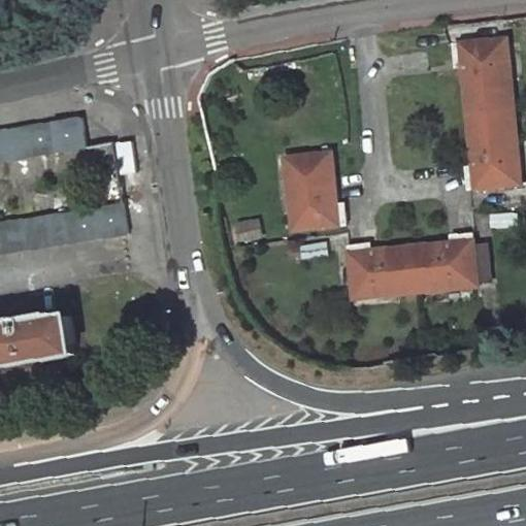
[(499,39),(456,43),(457,58),(465,58),(469,113),(515,109),(512,75),(502,76),(499,39)]
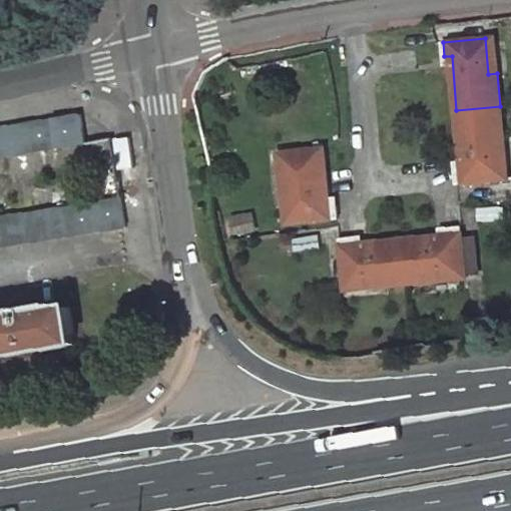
[(488,74),(497,73),(494,38),(485,38),(488,74)]
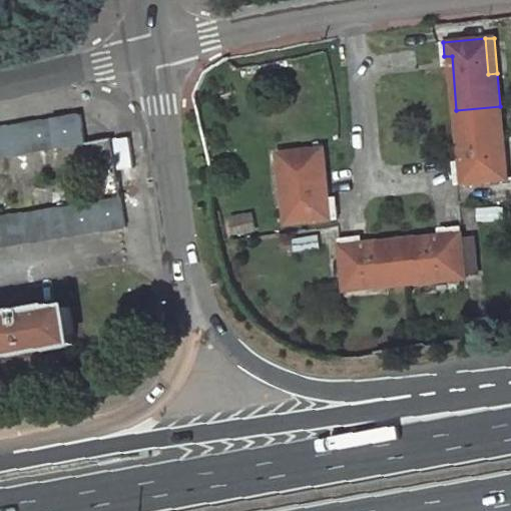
[(500,106),(456,110),(461,165),(454,166),(455,180),(457,180),(497,177),(494,136),(502,136),(500,106)]
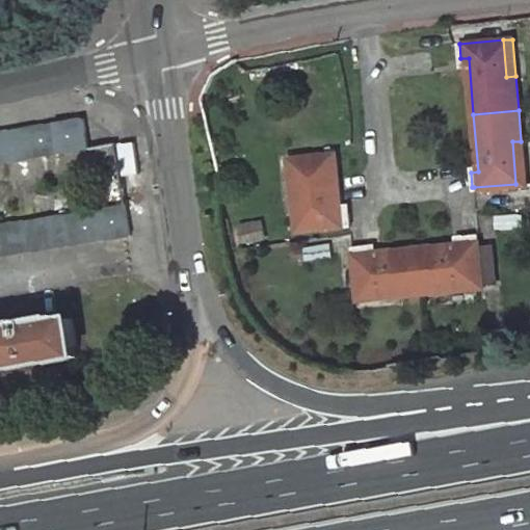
[(0,163),(78,152),(74,121),(0,132),(0,163)]
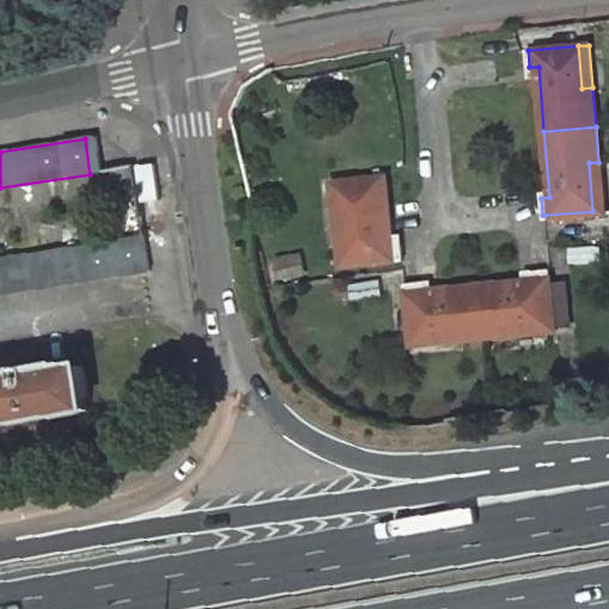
[(602,210),(598,162),(589,162),(592,211),(602,210)]
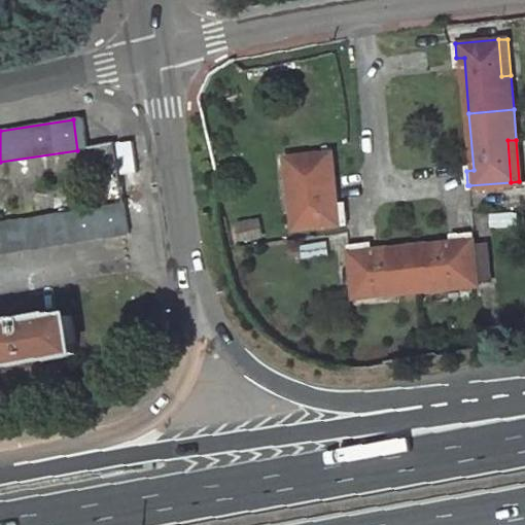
[(0,220),(118,203),(110,145),(77,150),(0,162),(0,220)]
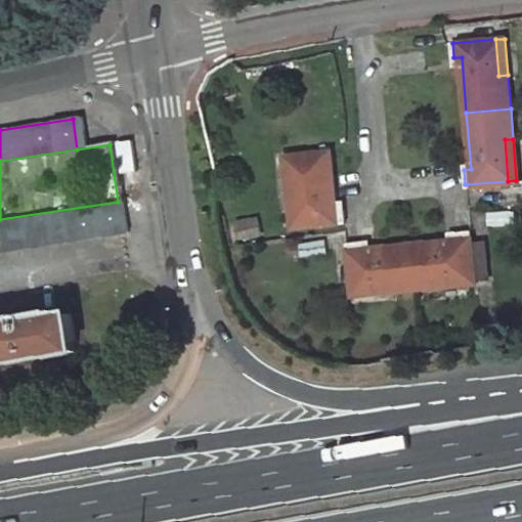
[(342,207),(336,207),(330,149),(284,155),(288,186),(295,185),(299,225),(344,220),(342,207)]
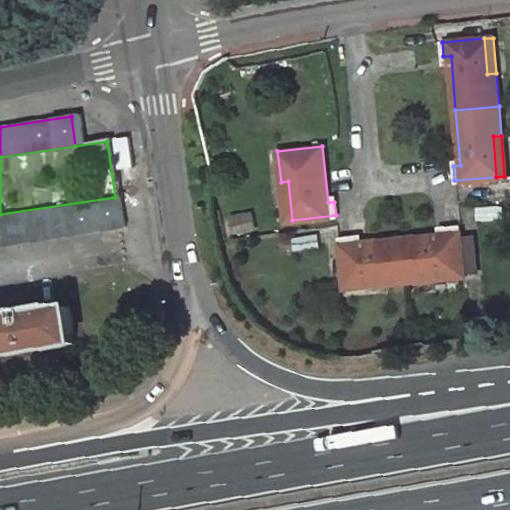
[(285,221),(292,220),(288,181),(281,182),(285,221)]
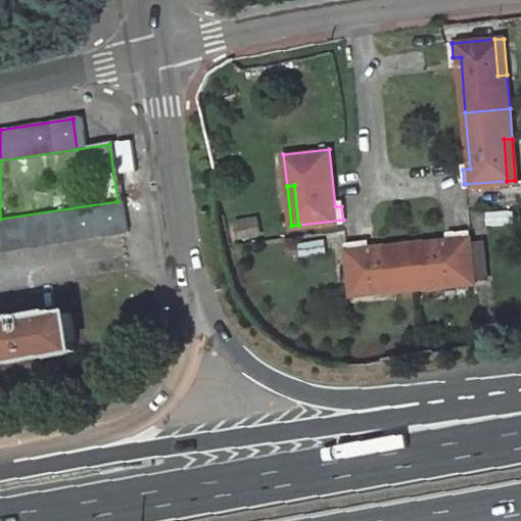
[(117,201),(0,219),(0,250),(123,234),(117,201)]
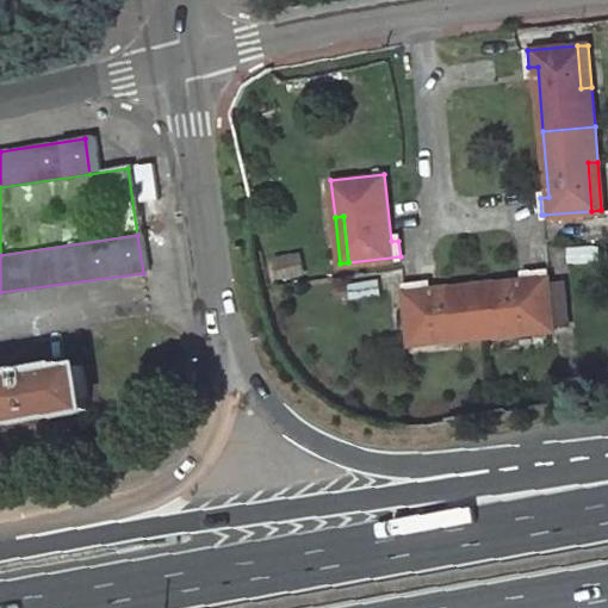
[(569,260),(599,259),(599,244),(568,247),(569,260)]
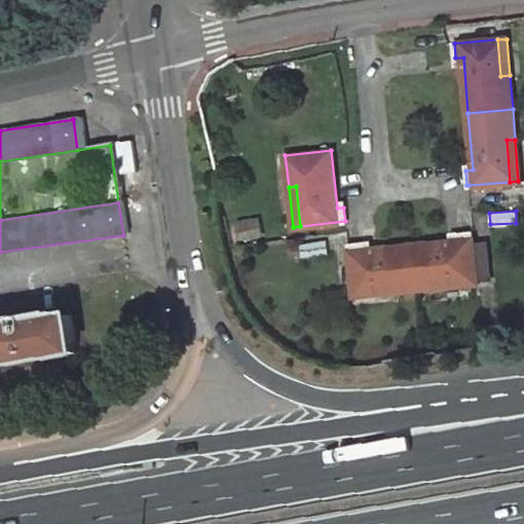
[(238,236),(260,232),(257,218),(235,222),(238,236)]
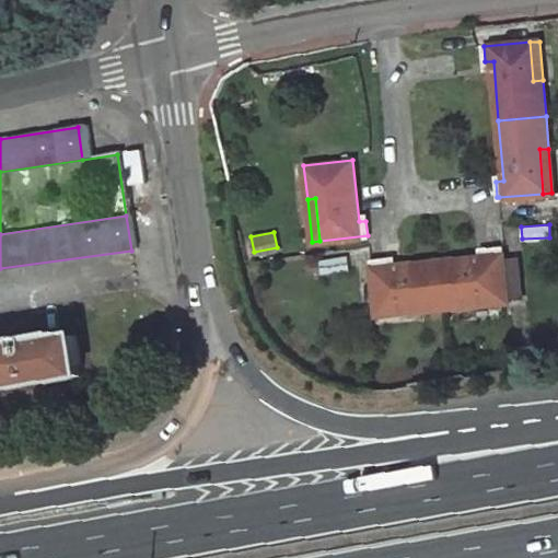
[(502,258),(501,246),(486,247),(487,255),(437,260),(441,307),(464,305),(463,298),(507,293),(502,258)]
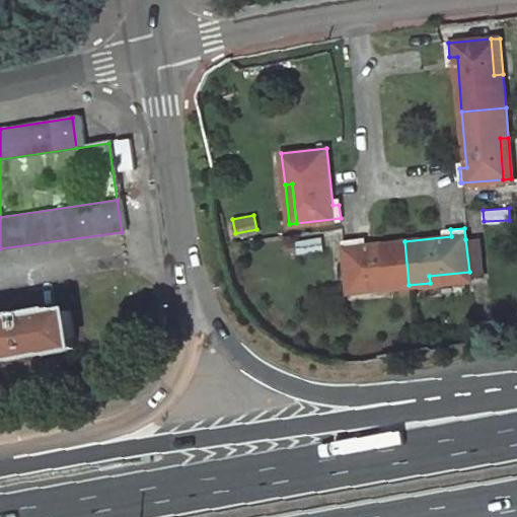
[(297,252),(322,249),(321,236),(295,240),(297,252)]
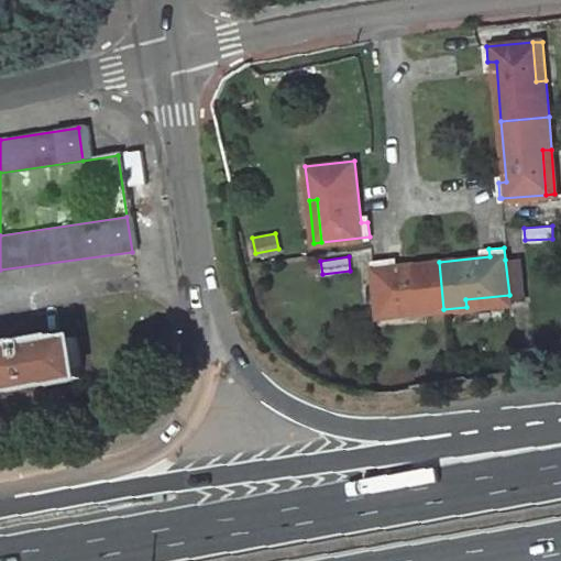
[(443,309),(439,262),(388,266),(388,259),(372,261),(377,309),(420,304),(421,311),(443,309)]
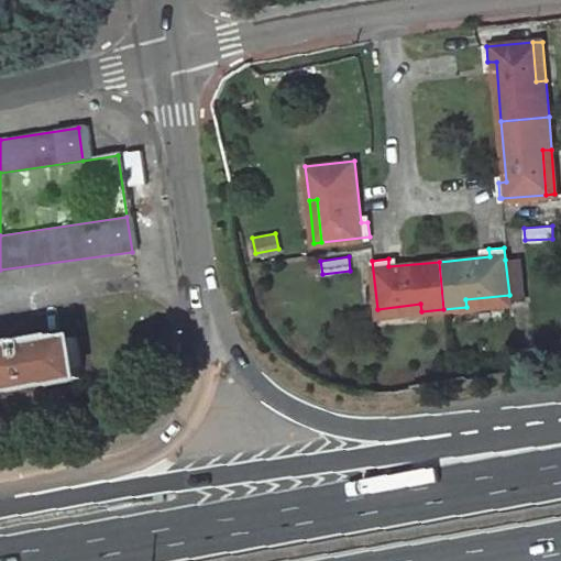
[(509,295),(509,298),(523,297),(519,259),(505,260),(509,295)]
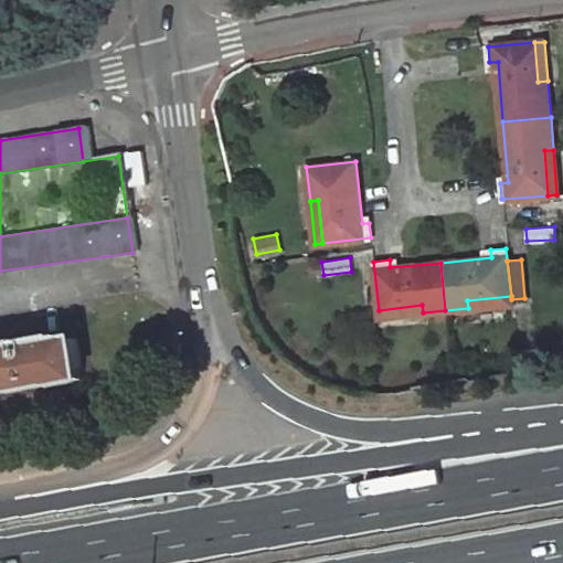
[(511,299),(511,296),(467,300),(468,308),(511,303),(511,299)]
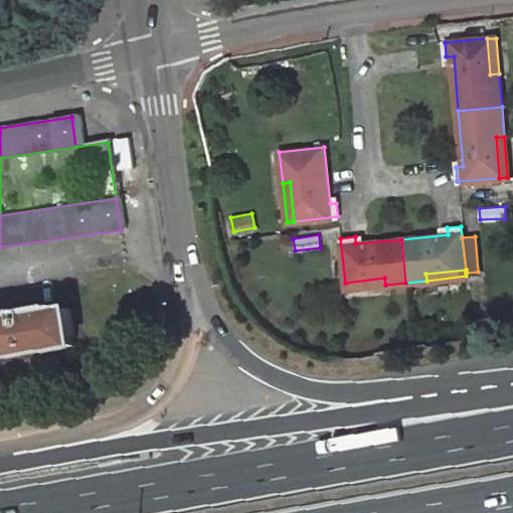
[(346,289),(385,285),(384,278),(345,283),(346,289)]
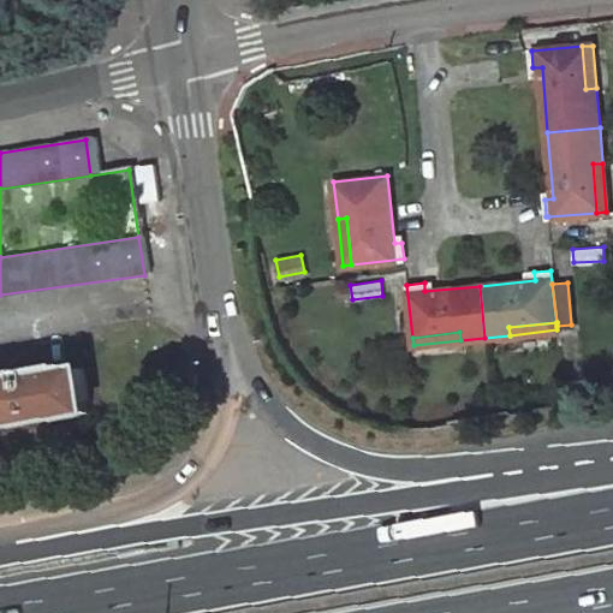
[(0,424),(88,410),(82,364),(0,378),(0,424)]
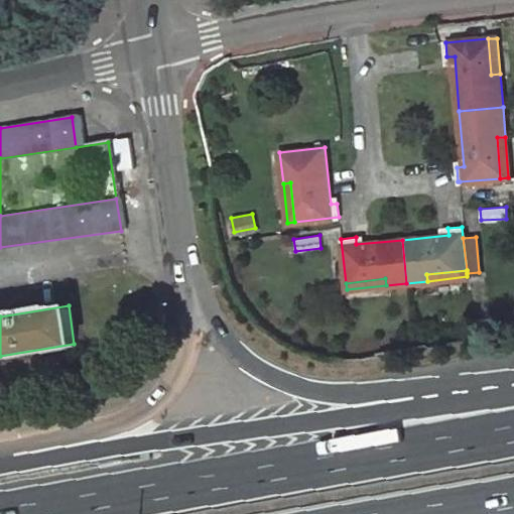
All buildings are outlined.
